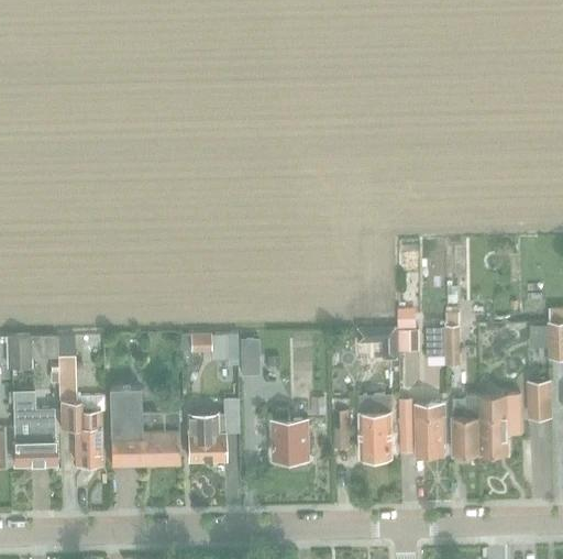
[(414,311),(398,311),(399,330),(414,330),(414,311)]
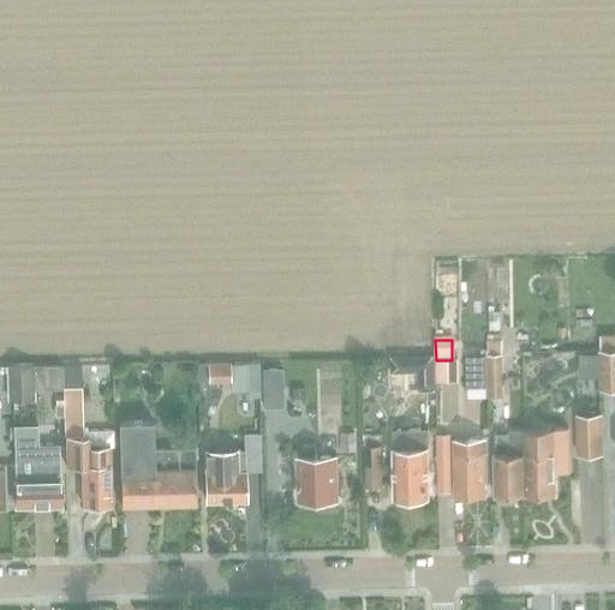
[(479,378),(479,348),(461,348),(461,380),(479,378)]
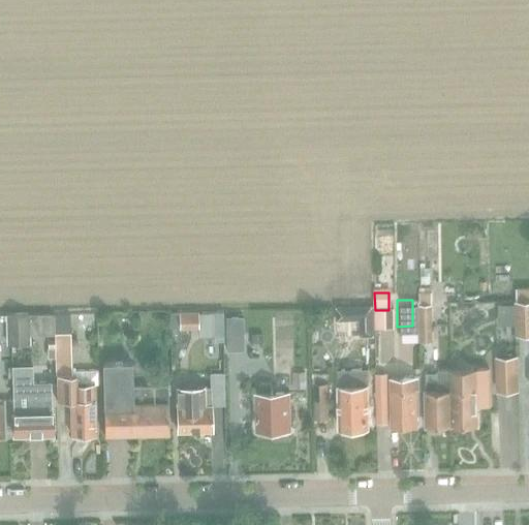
[(517,337),(528,337),(528,303),(516,304),(517,337)]
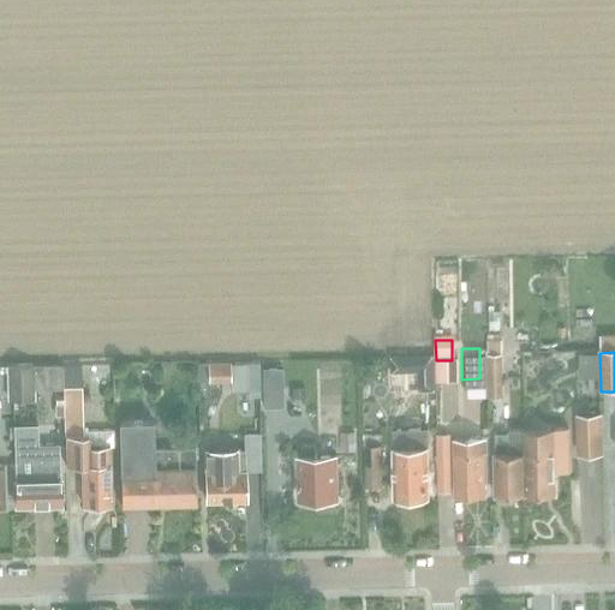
[(77,372),(76,357),(58,358),(59,375),(77,372)]
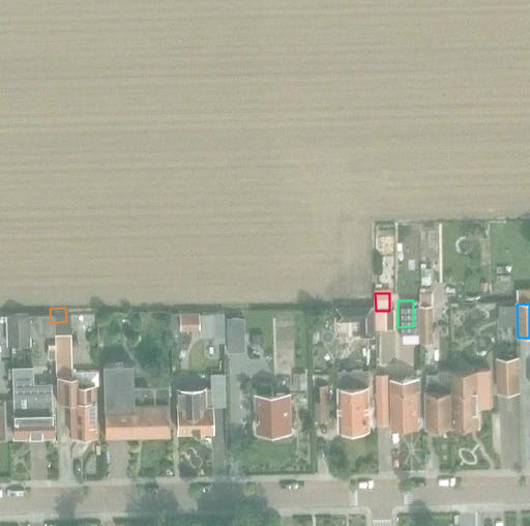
[(435,308),(420,308),(421,343),(436,343),(435,308)]
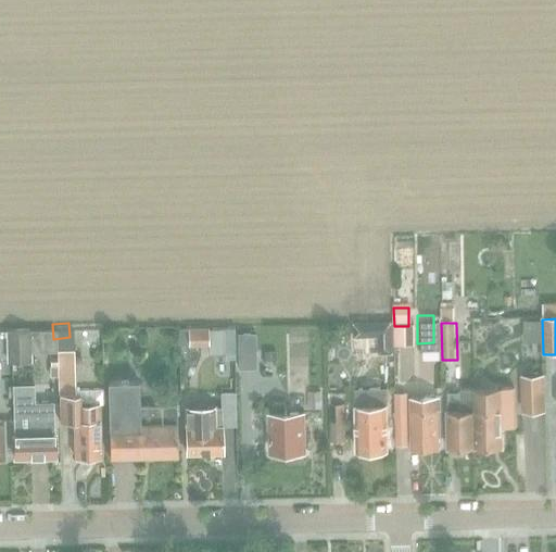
[(37,325),(37,345),(51,345),(50,325),(37,325)]
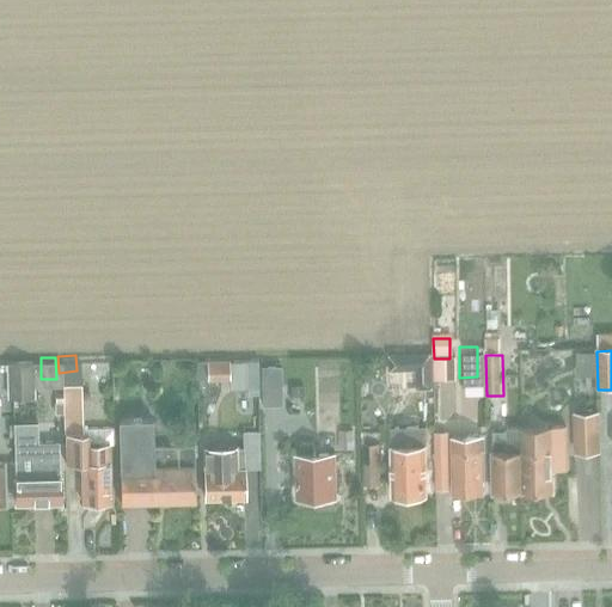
[(230,362),(207,363),(207,382),(230,381),(230,362)]
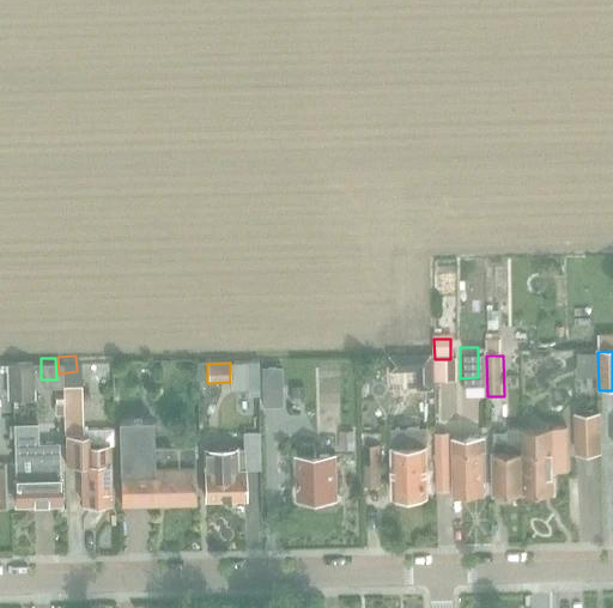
[(31,397),(31,366),(6,366),(7,399),(31,397)]
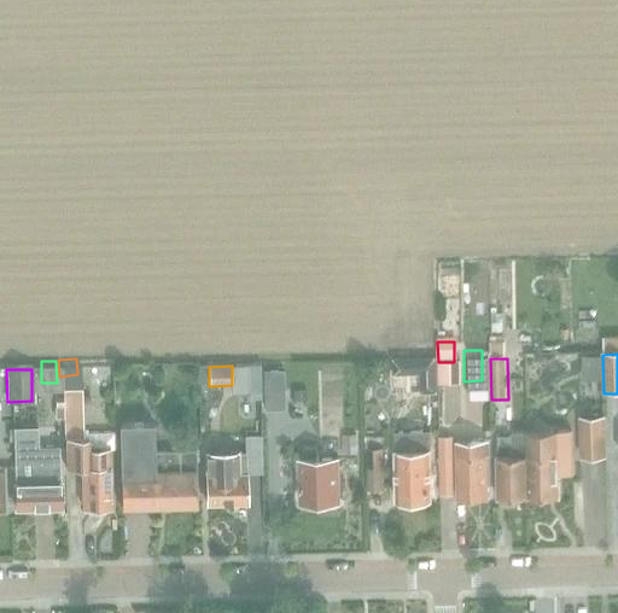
[(283,374),(264,374),(266,412),(284,410),(283,374)]
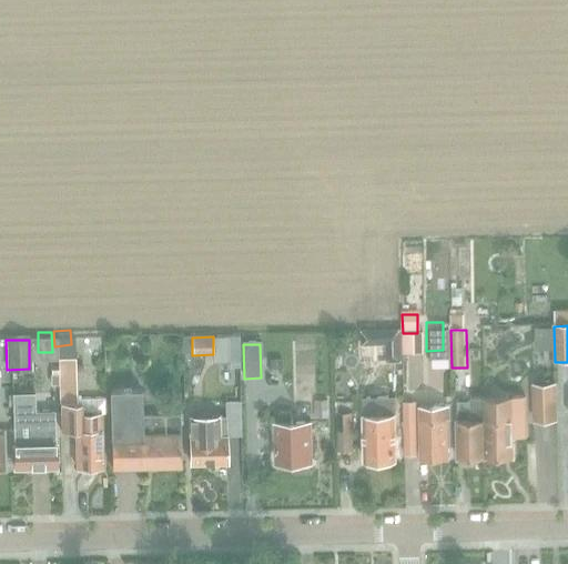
[(75,405),(75,361),(59,362),(60,433),(75,433),(75,469),(102,469),(101,415),(104,415),(104,401),(80,401),(80,405),(75,405)]
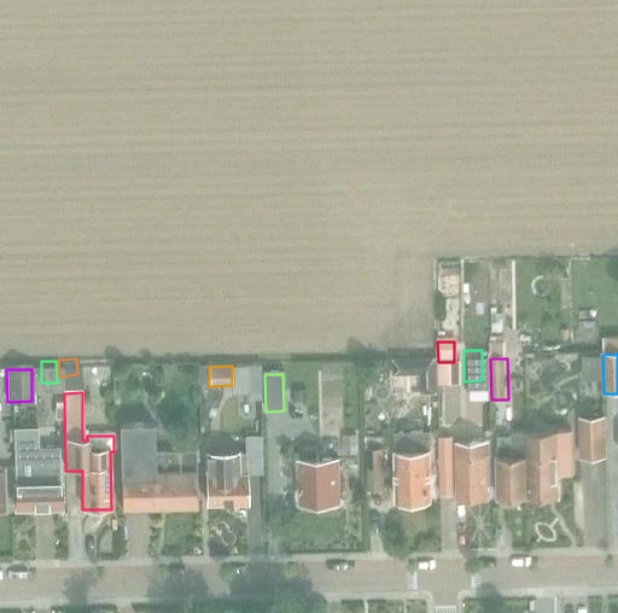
[(305,393),(292,393),(293,403),(305,403),(305,393)]
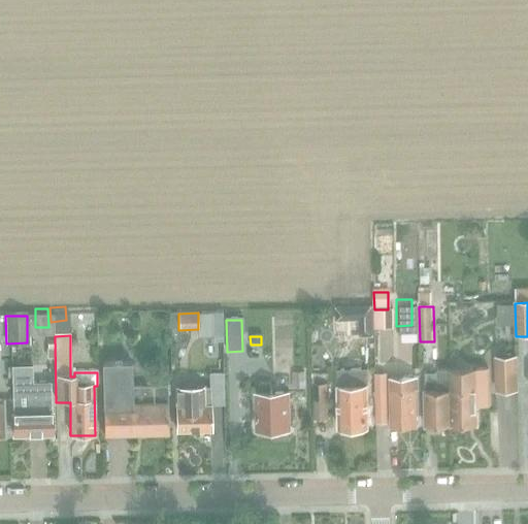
[(495,359),(496,393),(518,392),(517,359),(495,359)]
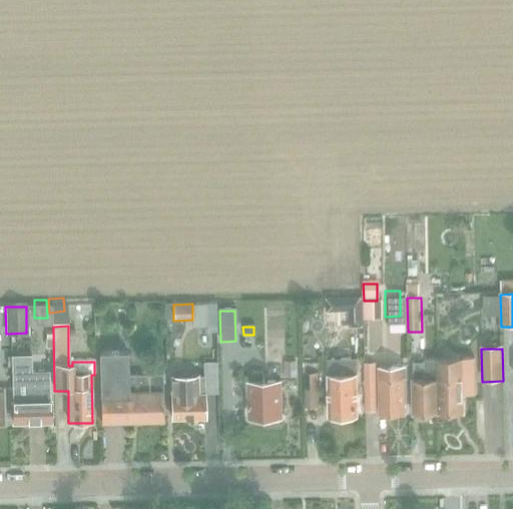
[(100,425),(132,425),(132,422),(162,421),(161,376),(128,377),(127,354),(99,355),(100,425)]
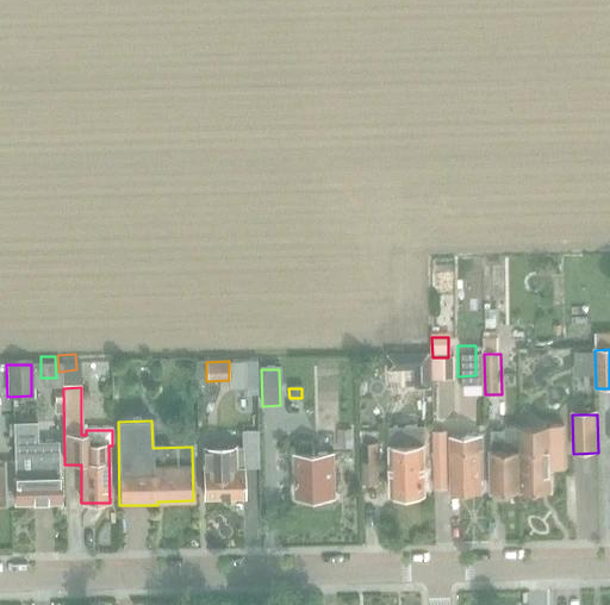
[(36,423),(13,424),(14,504),(60,503),(57,442),(37,443),(36,423)]
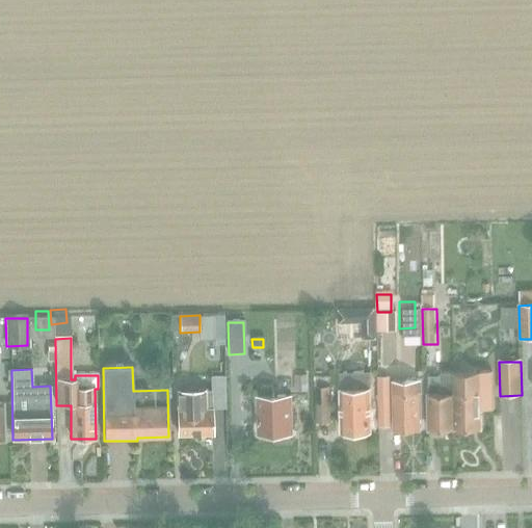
[(342,432),(371,431),(370,389),(370,373),(341,374),(341,378),(342,432)]
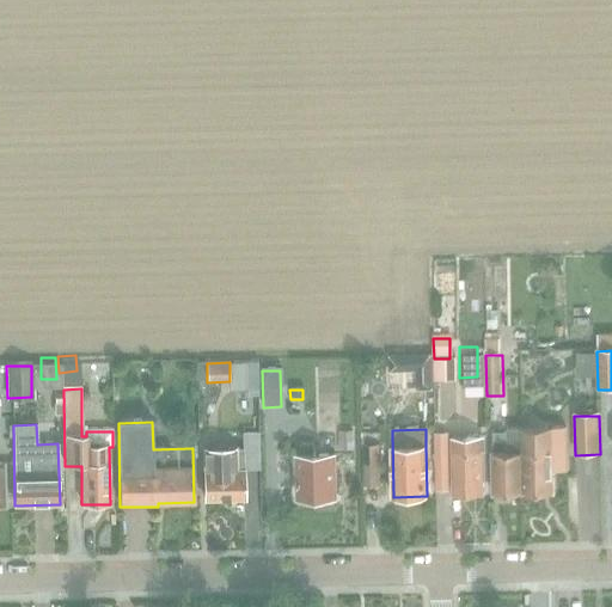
[(524,430),(521,430),(522,454),(524,496),(554,495),(552,453),(552,435),(552,429),(550,429),(524,430)]
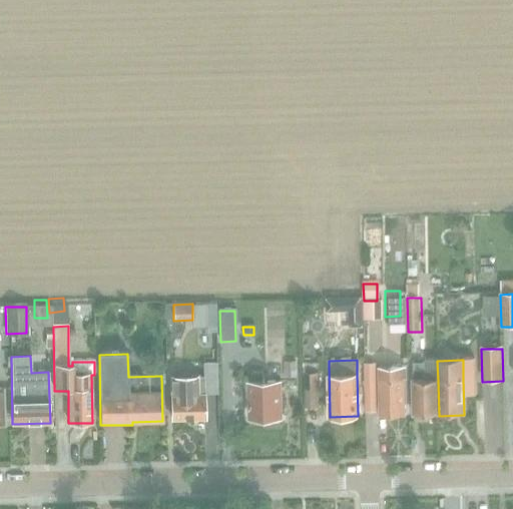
[(414,381),(413,381),(414,416),(439,416),(438,381),(437,361),(426,361),(426,365),(414,365),(414,381)]
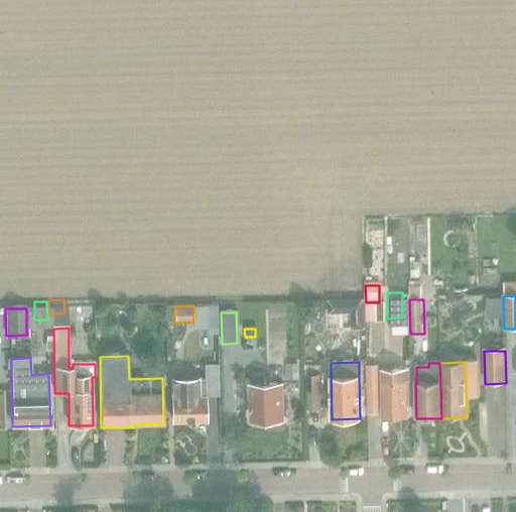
[(297,366),(286,366),(286,381),(298,381),(297,366)]
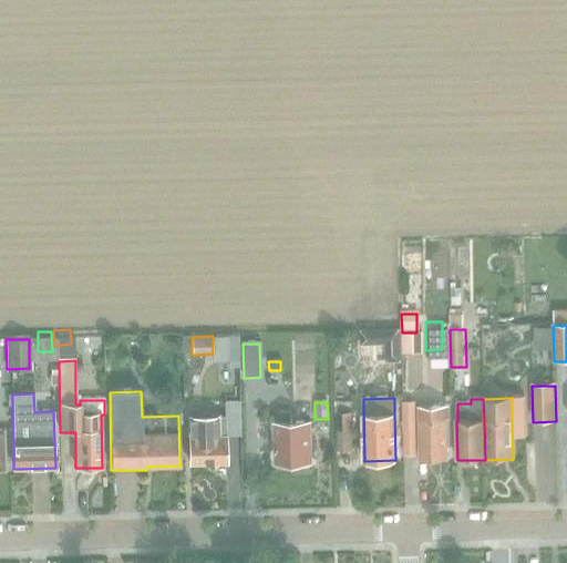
[(404,457),(416,456),(415,422),(414,403),(403,403),(404,422),(404,457)]
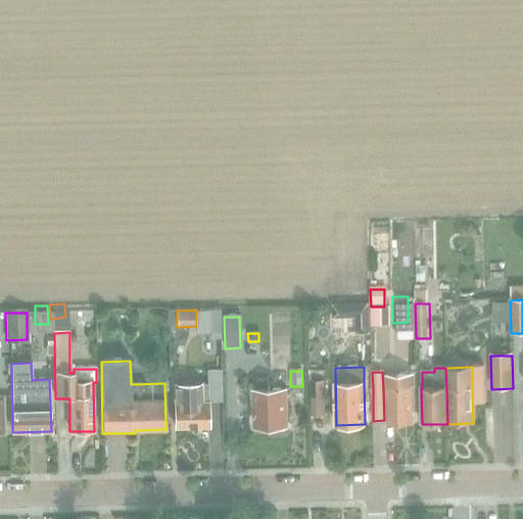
[(387,388),(387,425),(413,424),(412,375),(387,375),(387,388)]
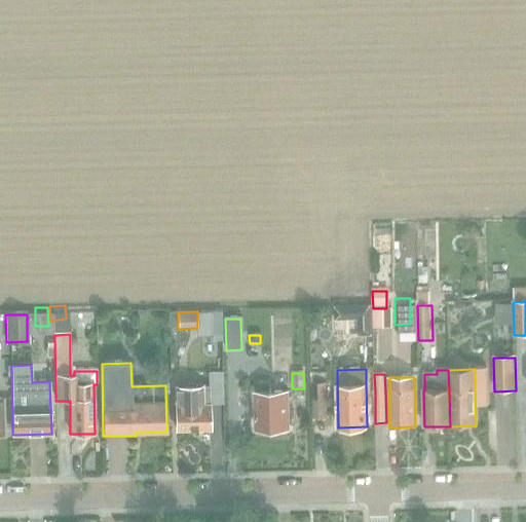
[(259,393),(256,394),(257,430),(289,429),(288,393),(271,393),(271,382),(259,383),(259,393)]
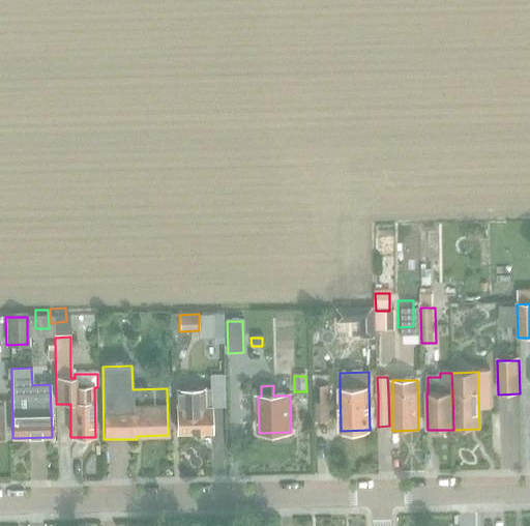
[(315,420),(329,420),(328,386),(314,387),(315,420)]
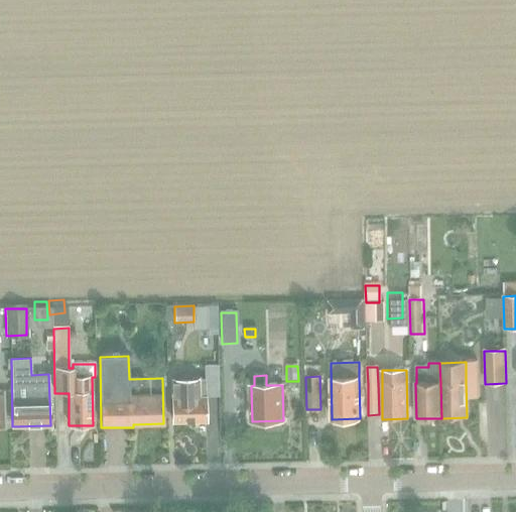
[(173,380),(174,422),(206,422),(206,379),(173,380)]
